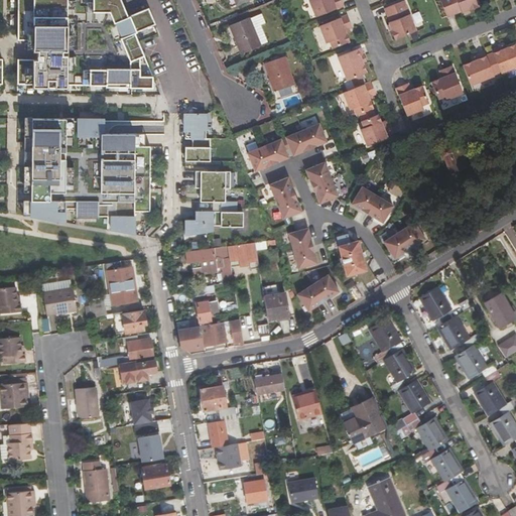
[(150,71),(138,42),(132,28),(153,19),(146,3),(125,12),(120,0),(15,0),(16,3),(15,40),(31,40),(31,46),(31,50),(35,50),(35,58),(15,58),(15,80),(17,84),(31,84),(31,88),(40,88),(59,88),(65,88),(65,85),(80,85),(85,85),(96,85),(104,85),(104,88),(115,88),(133,89),(146,89),(151,89),(150,71)]
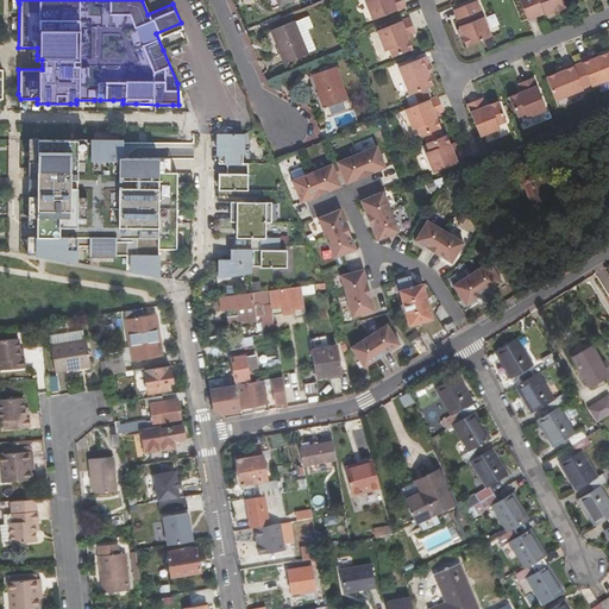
[(399,0),(363,0),(370,20),(402,8),(399,0)]
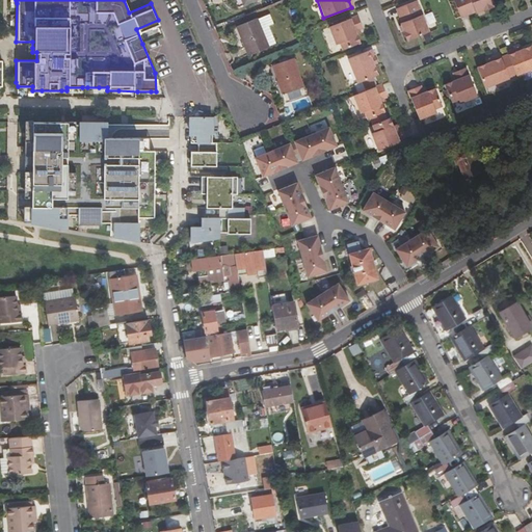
[(474,14),(476,12),(482,10),(491,7),(488,0),(452,0),(459,18),(473,12),(474,14)]
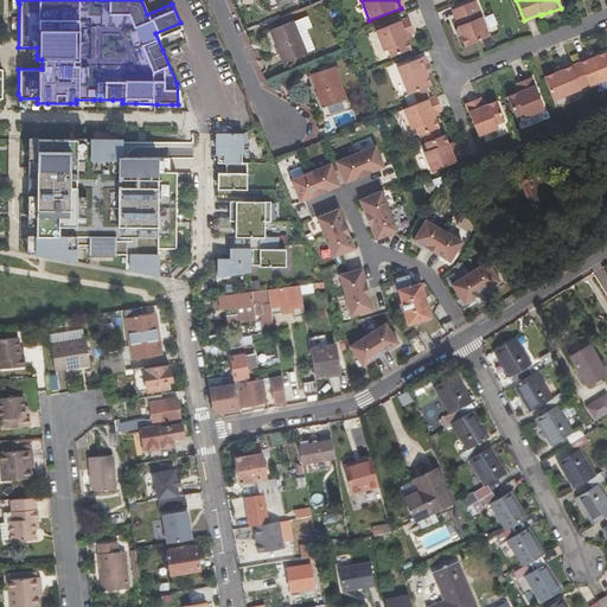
[(455,27),(455,29),(459,36),(458,36),(461,46),(487,37),(473,1),(451,10),(457,25),(455,27)]
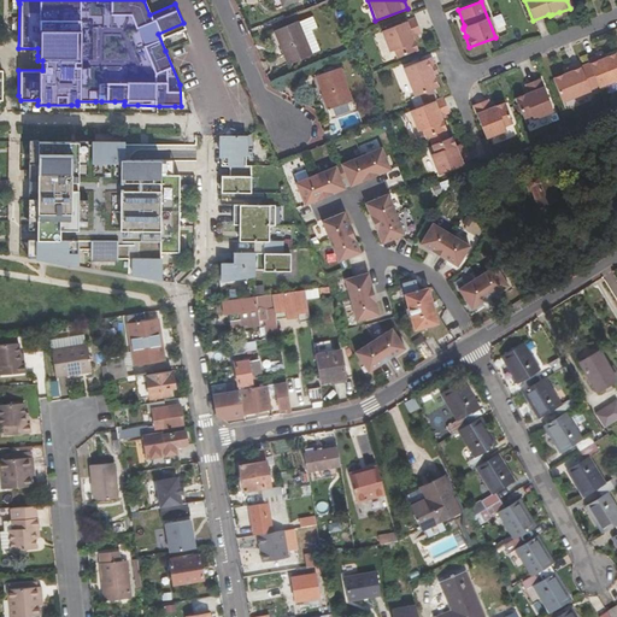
[(271,29),(285,63),(309,53),(295,19),(271,29)]
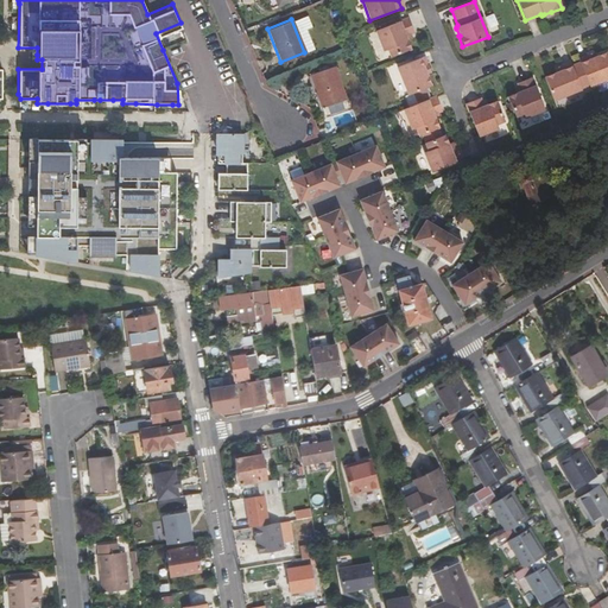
[(409,50),(405,40),(404,36),(407,35),(411,33),(405,19),(374,32),(381,51),(386,50),(388,57),(409,50)]
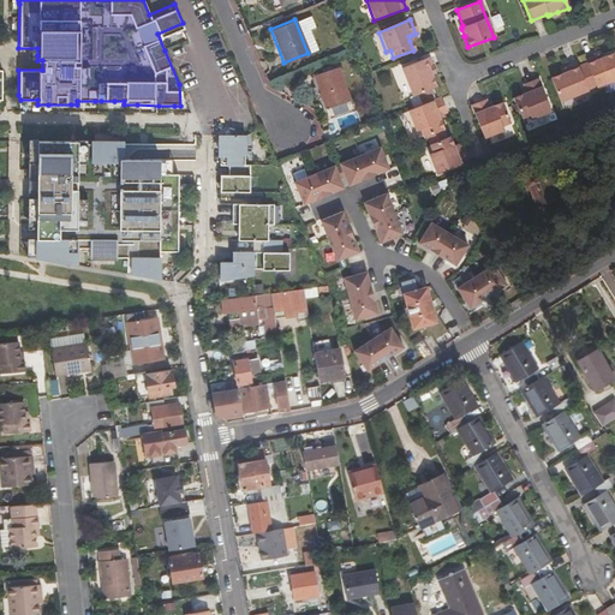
[(595,60),(593,57),(584,59),(586,64),(596,87),(614,78),(614,55),(614,53),(602,58),(595,60)]
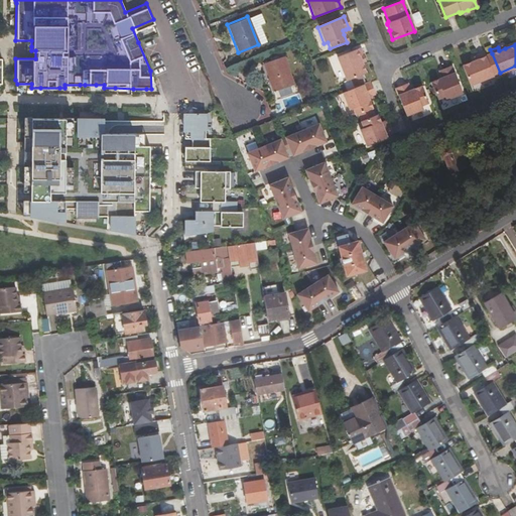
[(358,57),(361,55),(366,53),(363,46),(335,57),(345,81),(364,73),(360,62),(358,57)]
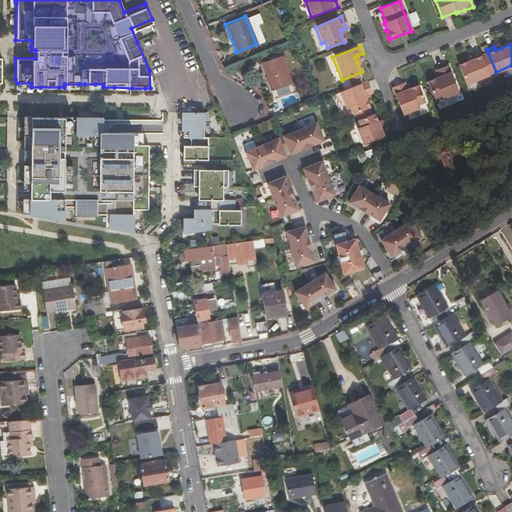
[(473,59),(467,62),(457,66),(465,85),(489,75),(480,56),(479,53),(472,55),(473,59)]
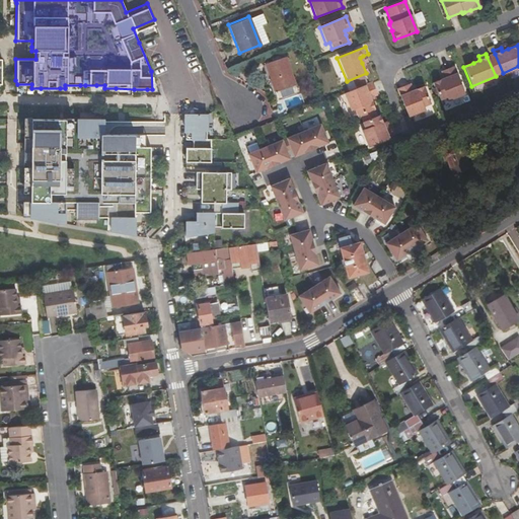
[(503,73),(495,54),(487,57),(496,76),(503,73)]
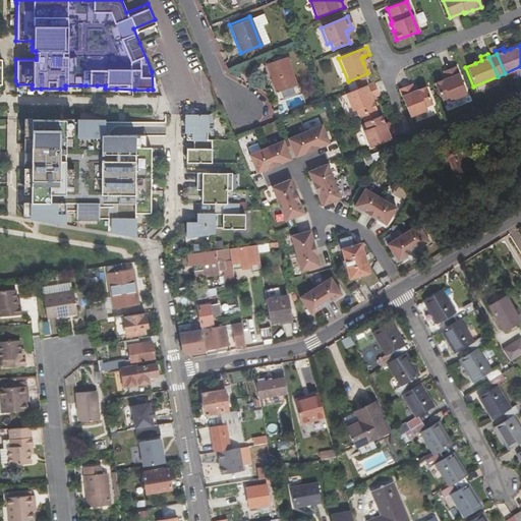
[(266,63),(276,91),(295,84),(286,56),(266,63)]
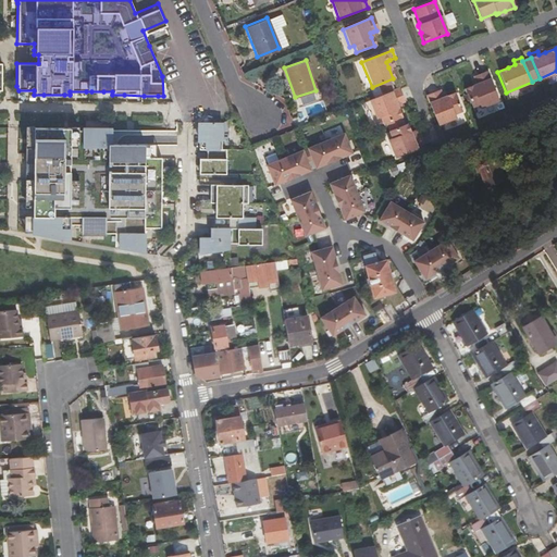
[(475,85),(471,86),(463,89),(471,107),(478,103),(480,108),(498,101),(485,72),(472,76),(473,81),(475,85)]
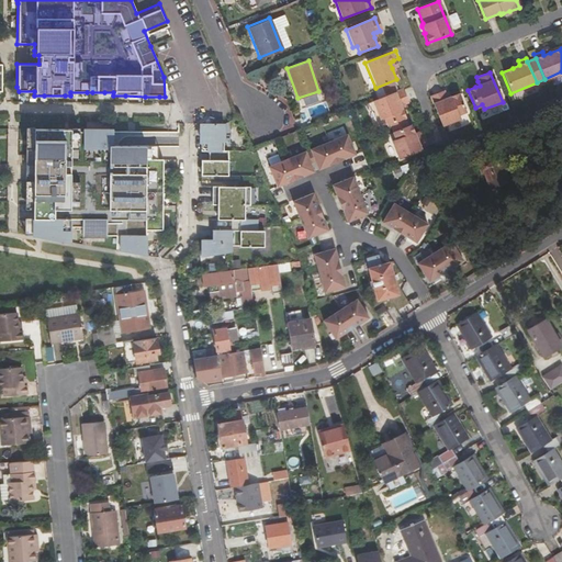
[(384,125),(388,124),(404,117),(400,110),(398,107),(403,104),(406,103),(401,90),(371,101),(378,120),(382,119),(384,125)]
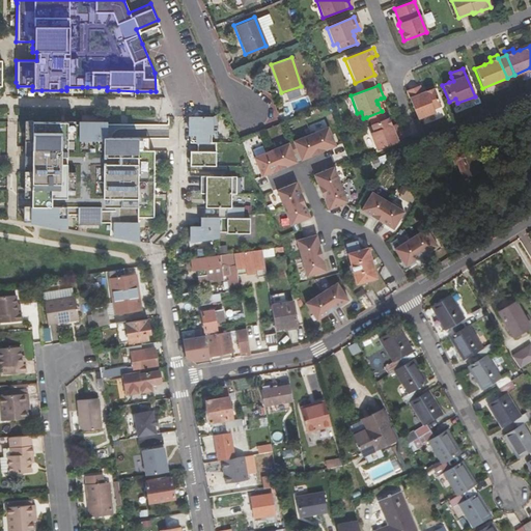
[(421,93),(419,89),(418,86),(404,91),(417,119),(434,112),(432,109),(440,106),(431,88),(424,91),(421,93)]
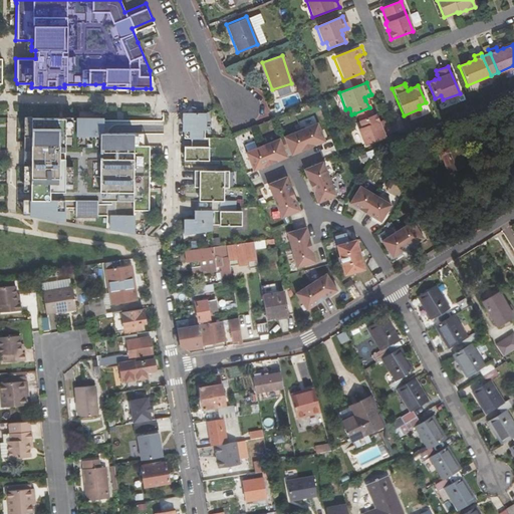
[(372,115),(369,107),(354,113),(357,120),(372,115)]
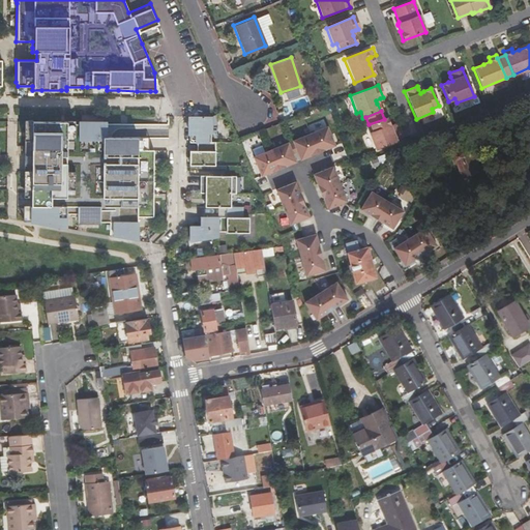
[(212,118),(190,117),(190,128),(190,144),(198,144),(197,151),(189,151),(189,158),(189,166),(215,166),(216,143),(211,143),(212,118)]
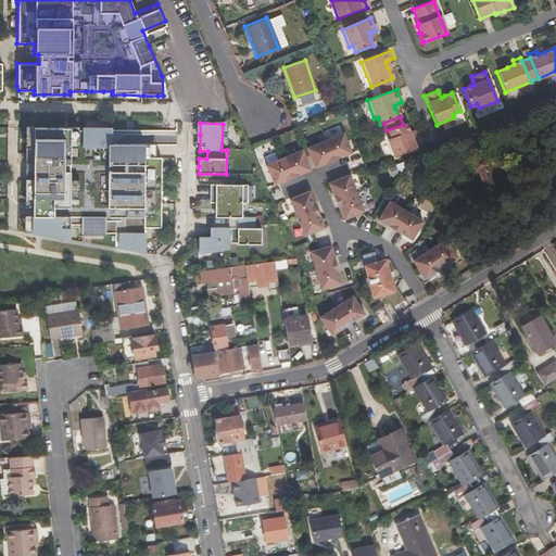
[(417,134),(415,135),(409,136),(408,133),(405,124),(403,125),(387,130),(390,138),(386,140),(393,158),(422,147),(417,134)]
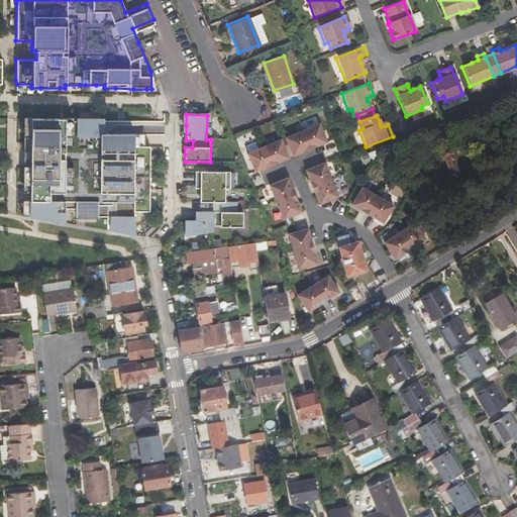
[(134,234),(134,217),(134,211),(149,211),(149,208),(149,196),(149,185),(149,171),(150,154),(150,146),(134,145),(135,120),(105,120),(105,119),(97,118),(89,118),(77,118),(77,120),(66,120),(66,118),(32,117),(32,124),(32,129),(31,143),(31,146),(31,162),(31,167),(32,167),(32,174),(31,174),(31,186),(30,216),(40,217),(61,221),(62,221),(65,222),(67,207),(79,208),(77,216),(112,216),(111,230),(117,231),(134,234)]
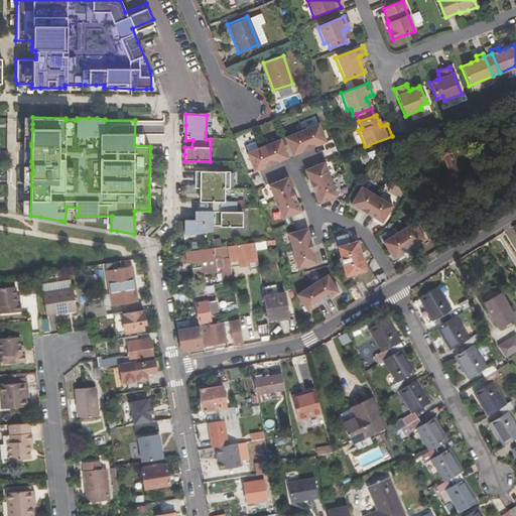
[(452,119),(438,124),(441,132),(455,127),(452,119)]
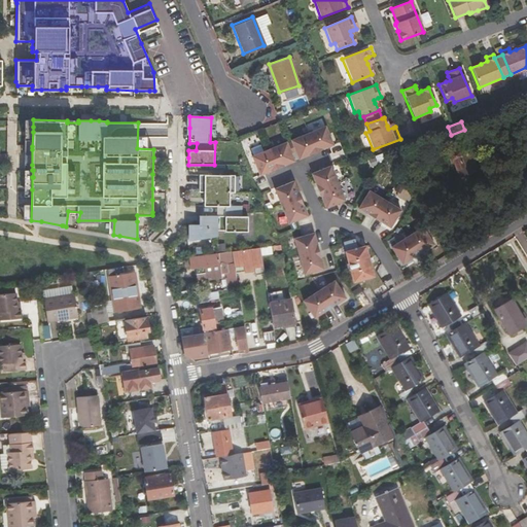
[(324,125),(308,132),(315,150),(332,143),(324,125)]
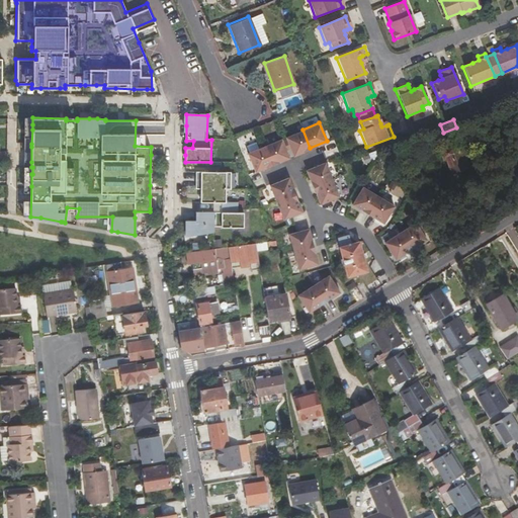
[(303,130),(283,138),(281,139),(284,146),(286,145),(288,144),(290,147),(293,155),(310,148),(303,130)]
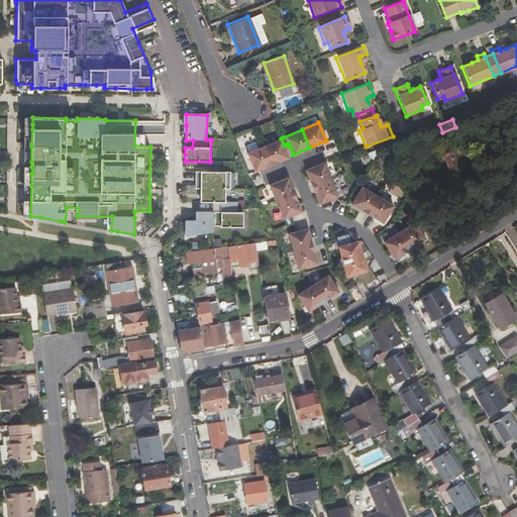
[(285,148),(284,145),(281,138),(283,137),(264,145),(272,164),(281,160),(289,157),(285,148)]
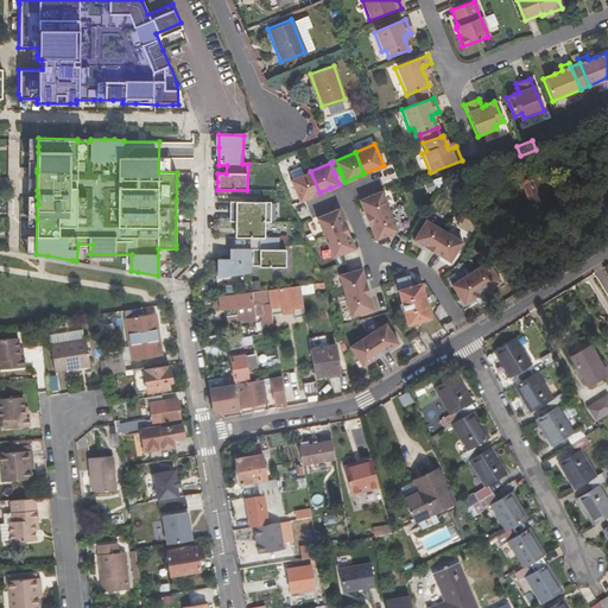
[(320,192),(310,171),(290,179),(299,201),(320,192)]
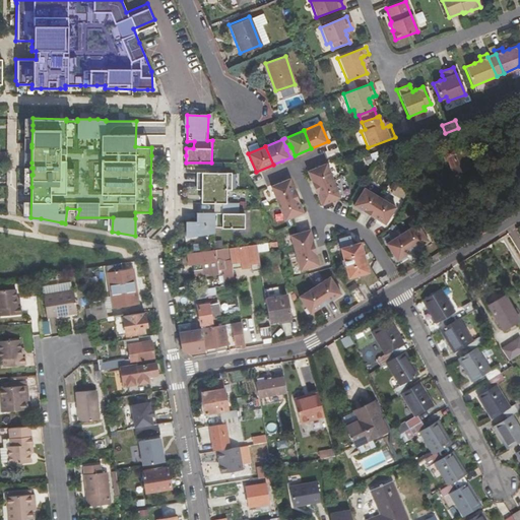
[(469,170),(463,149),(454,152),(453,149),(452,148),(450,147),(448,148),(447,148),(446,149),(446,151),(444,151),(445,155),(446,155),(452,175),(469,170)]
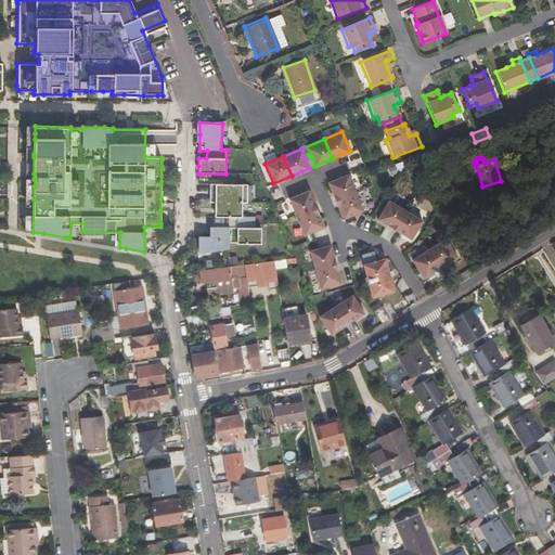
[(348,173),(328,182),(335,201),(356,192),(348,173)]
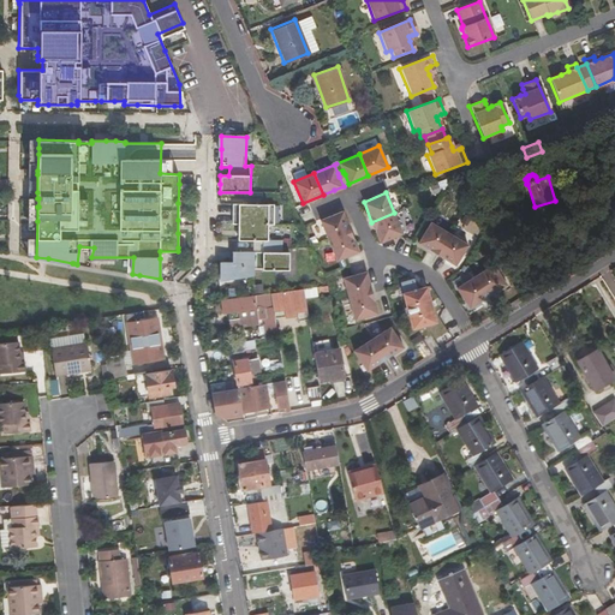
[(224,261),(221,279),(254,275),(254,268),(264,268),(264,269),(291,269),(291,251),(284,251),(284,238),(269,238),(269,224),(274,224),(274,203),(232,204),(233,210),(233,225),(239,225),(239,236),(239,240),(264,240),(264,252),(233,252),(233,258),(233,262),(224,261)]
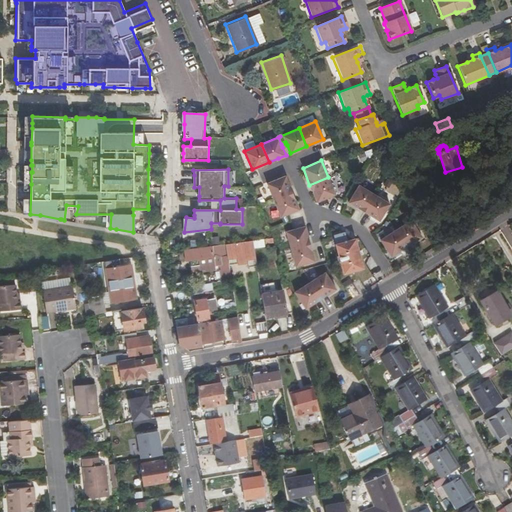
[(285,176),(267,183),(274,200),(292,192),(285,176)]
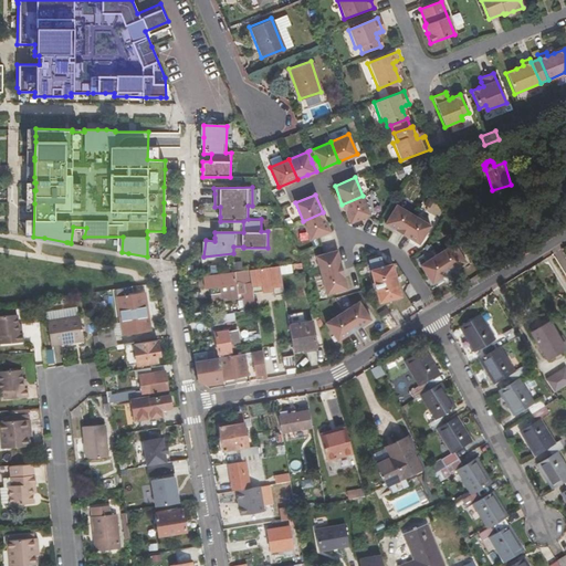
[(363,196),(342,205),(350,223),(370,215),(363,196)]
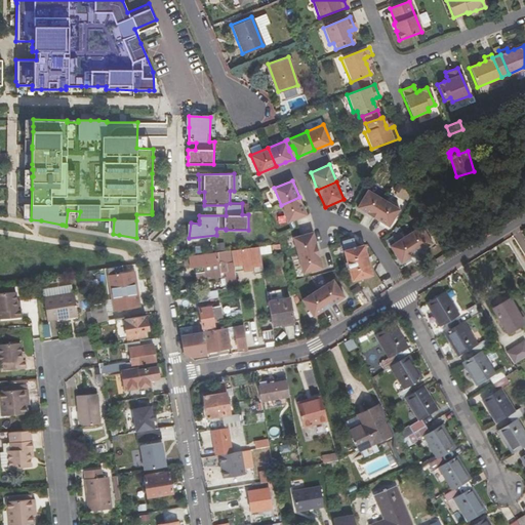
[(368,188),(357,206),(372,215),(384,198),(368,188)]
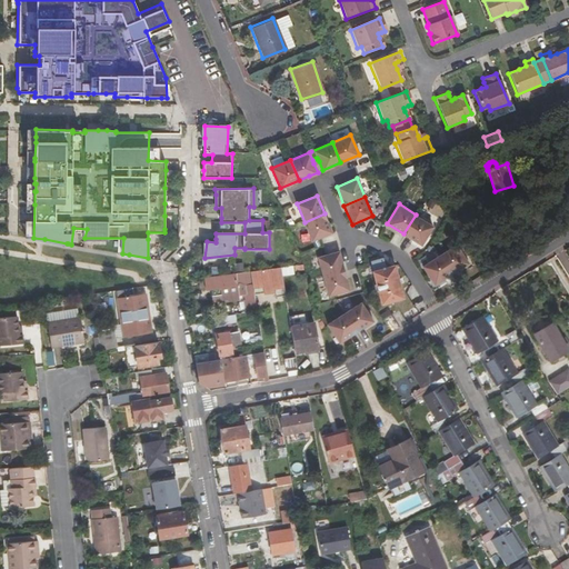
[(325,213),(305,222),(312,241),(332,232),(325,213)]
